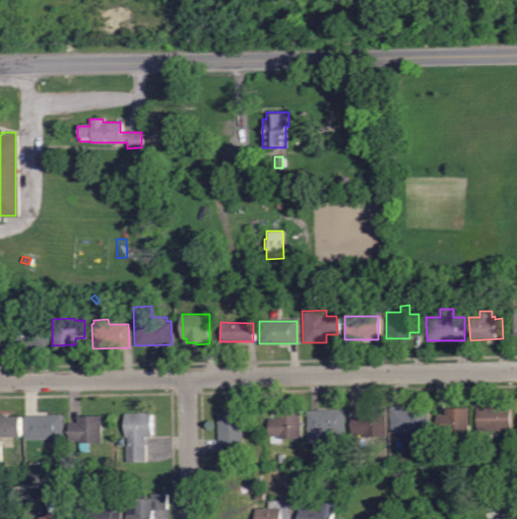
[(46,346),(8,346),(8,324),(46,323),(46,346)]
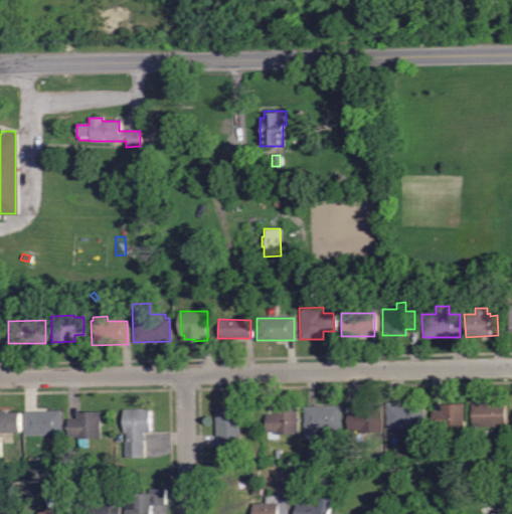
[(397,403),(397,404),(422,404),(421,429),(419,429),(419,436),(388,435),(388,430),(386,430),(386,403),(397,403)]
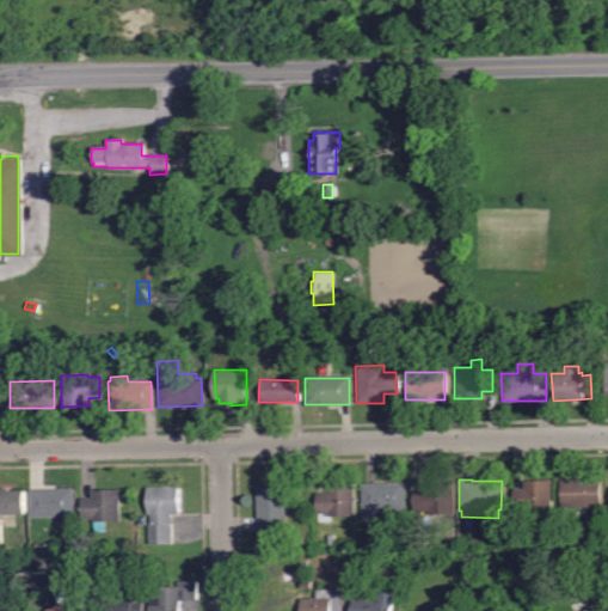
[(597,507),(559,508),(559,480),(597,480),(597,507)]
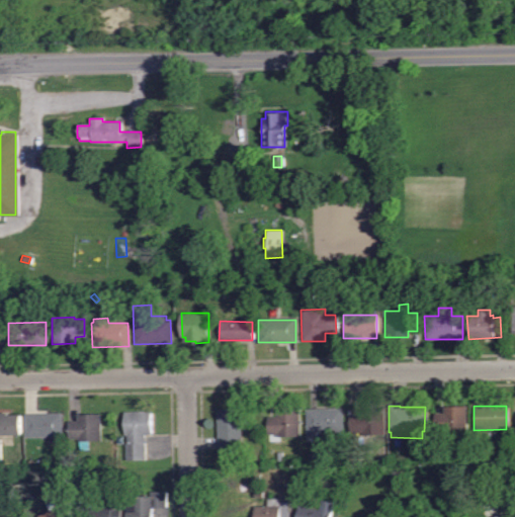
[(465,433),(442,433),(442,431),(433,432),(433,414),(442,414),(442,408),(464,407),(465,433)]
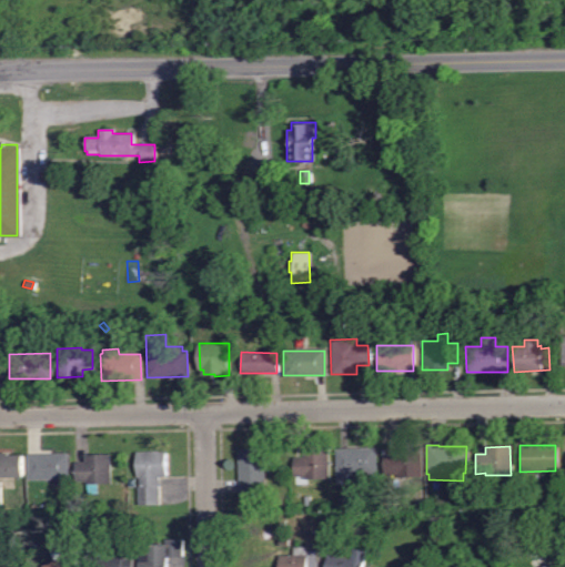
[(375,475),(350,476),(350,483),(335,484),(334,449),(374,448),(375,475)]
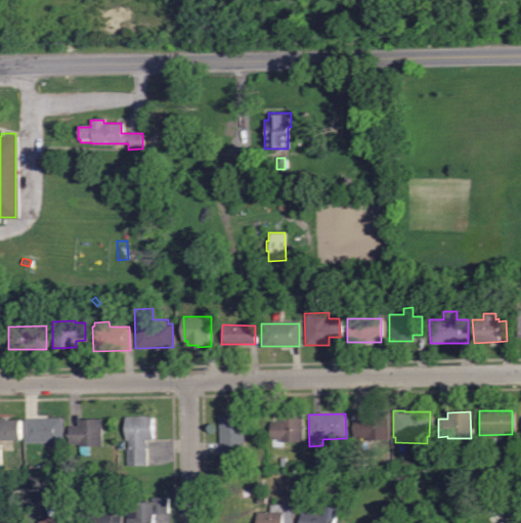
[(388,440),(365,440),(364,438),(352,438),(352,420),(364,420),(364,415),(387,413),(388,440)]
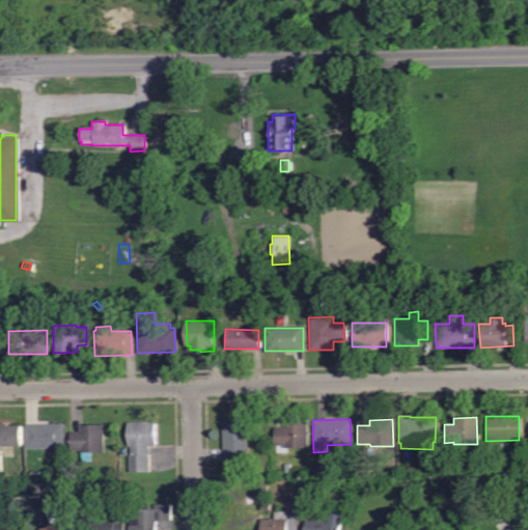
[(247,461),(222,461),(221,421),(246,421),(247,461)]
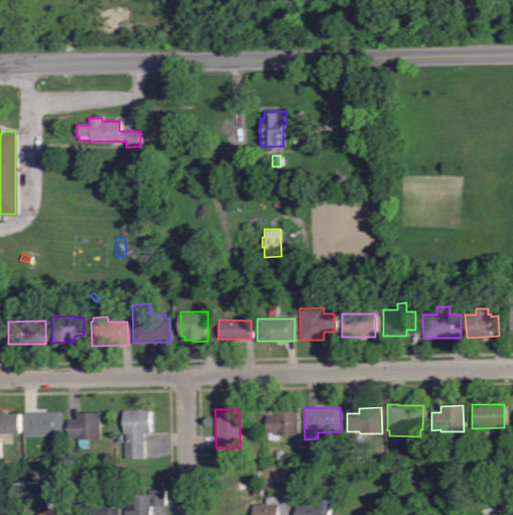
[(297,435),(275,435),(275,437),(265,437),(265,415),(274,415),(274,409),(297,409),(297,435)]
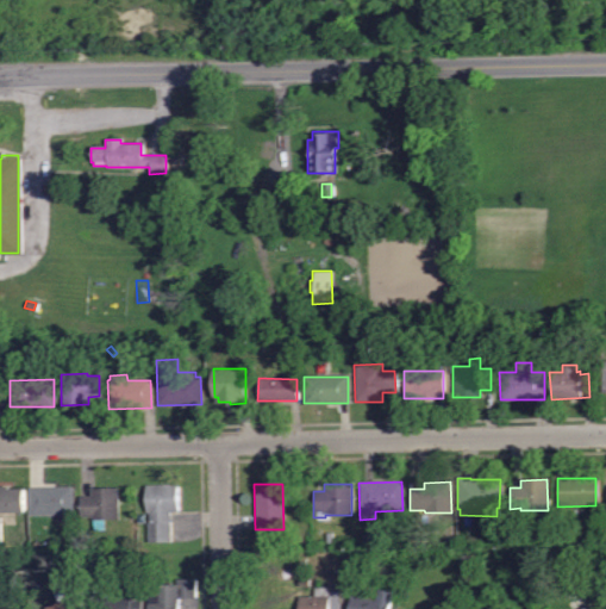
[(0,485),(7,485),(7,488),(22,488),(22,511),(0,511),(0,485)]
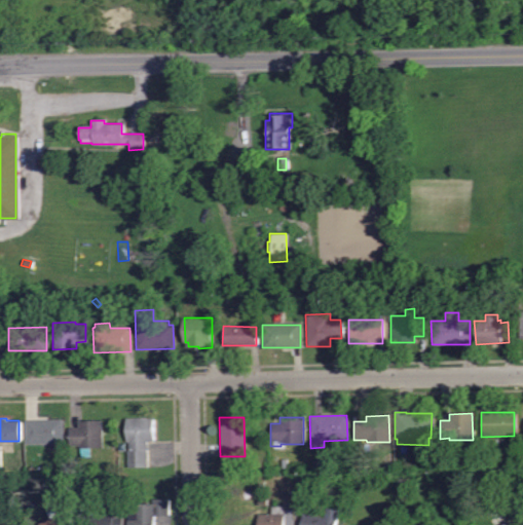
[(151,441),(144,442),(145,469),(124,469),(123,451),(125,451),(125,442),(123,442),(123,418),(151,418),(151,441)]
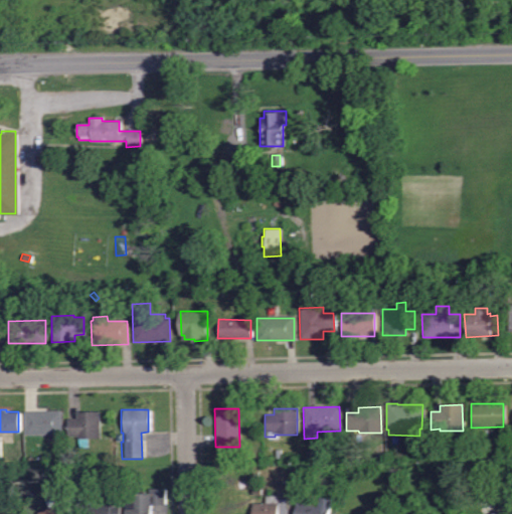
[(60,435),(24,435),(23,412),(60,411),(60,435)]
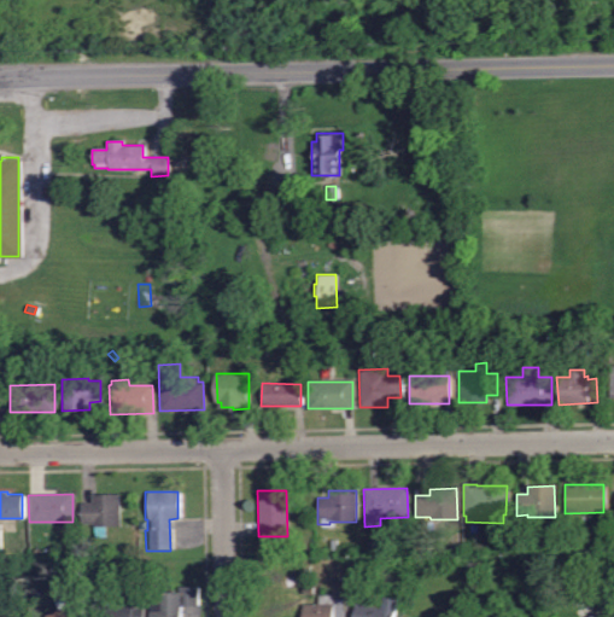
[(118,525),(105,527),(105,536),(94,536),(93,527),(92,527),(92,524),(81,524),(80,502),(91,502),(91,495),(118,495),(118,525)]
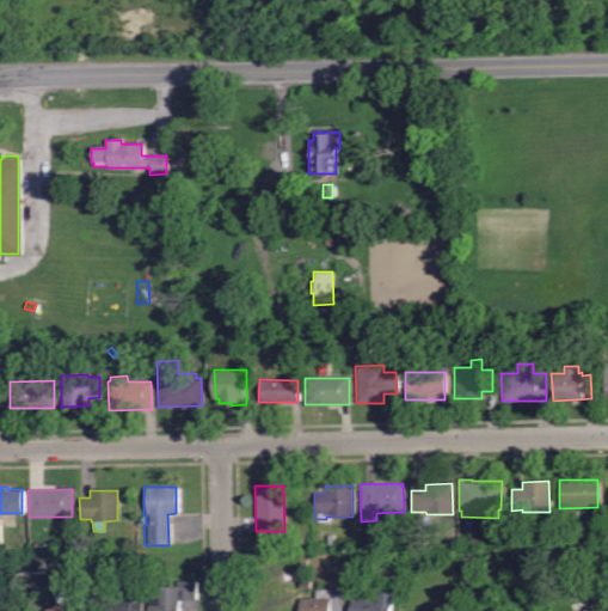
[(87,547),(78,547),(78,536),(87,536),(87,547)]
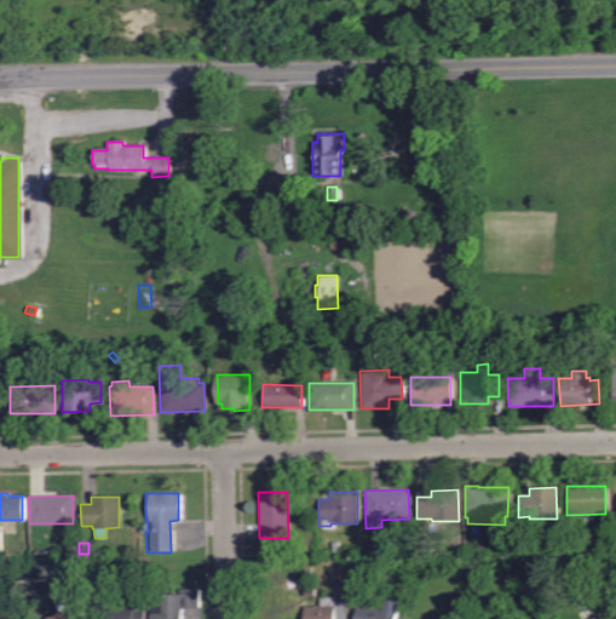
[(343,618),(300,618),(300,606),(317,606),(317,596),(332,596),(330,583),(343,583),(343,618)]
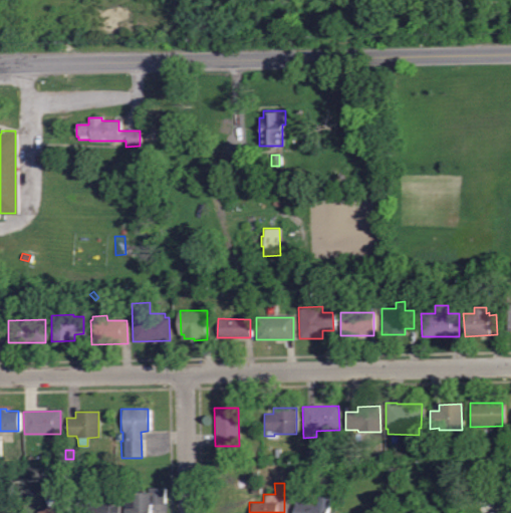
[(149,491),(149,487),(165,487),(165,504),(151,504),(151,490),(149,491)]
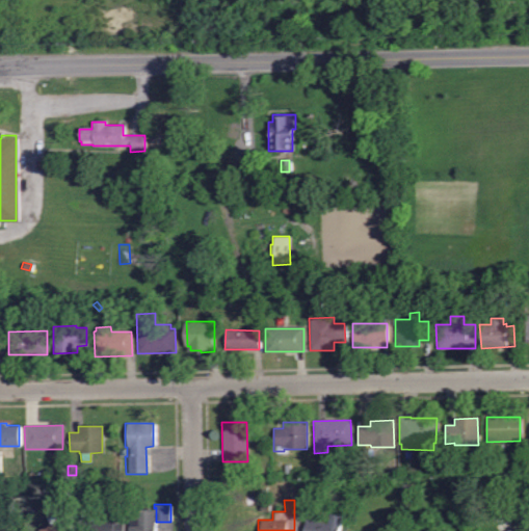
[(156,522),(155,530),(128,530),(128,524),(138,524),(139,508),(154,508),(156,507),(156,522)]
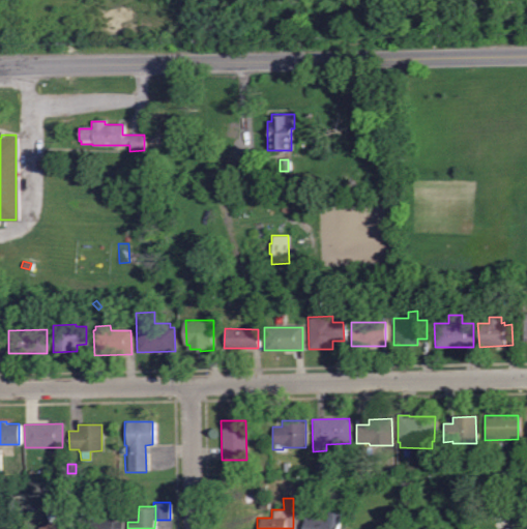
[(59,523),(67,519),(71,528),(37,528),(50,524),(47,517),(54,512),(59,523)]
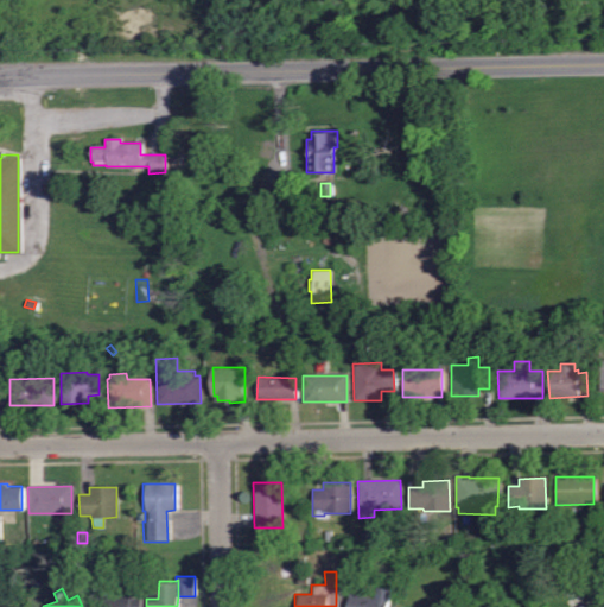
[(389,590),(386,606),(345,606),(349,594),(373,599),(375,588),(389,590)]
